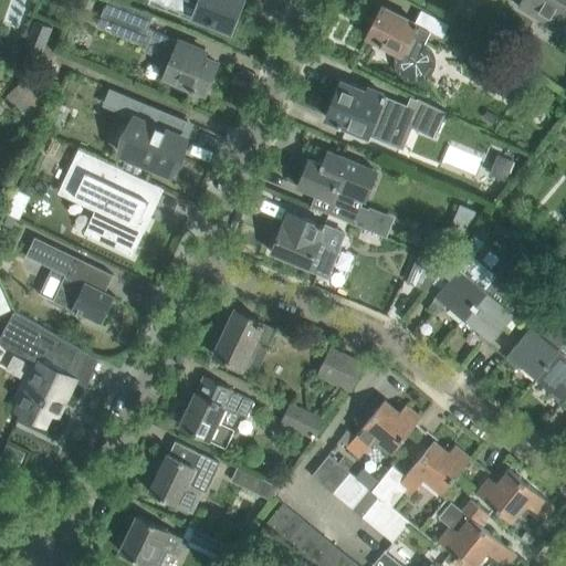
[(153,16),(129,7),(114,0),(107,0),(97,25),(145,45),(144,48),(145,52),(156,55),(159,55),(163,56),(163,55),(171,59),(171,60),(177,62),(170,79),(190,87),(190,90),(194,91),(195,88),(205,93),(218,63),(203,58),(206,52),(147,29),(153,16)]
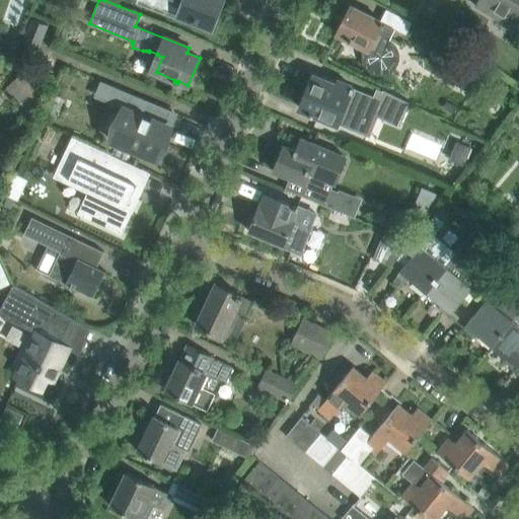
[(154,0),(153,5),(195,21),(194,25),(210,31),(222,0),(154,0)]
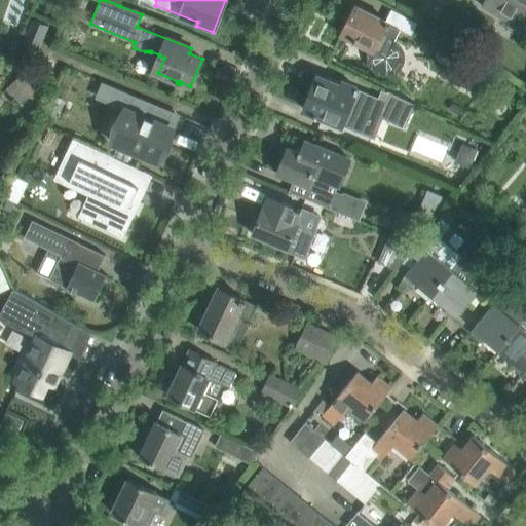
[(525,0),(484,0),(481,6),(522,31),(525,25),(525,0)]
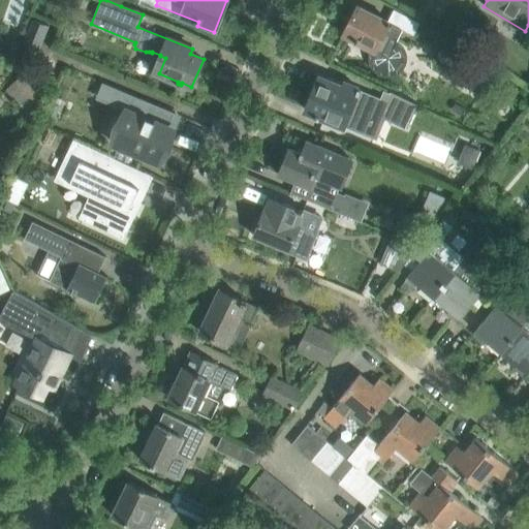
[(343,35),(362,44),(370,49),(368,53),(368,57),(368,61),(370,65),(371,68),(375,72),(378,74),(382,75),(386,76),(395,75),(398,73),(401,70),(404,67),(406,63),(407,59),(406,54),(405,50),(403,45),(397,40),(402,29),(358,6),(343,35)]
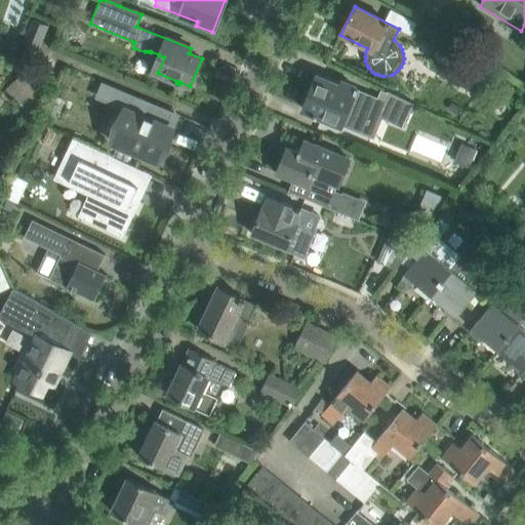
[(33,19),(23,44),(37,50),(48,26),(33,19)]
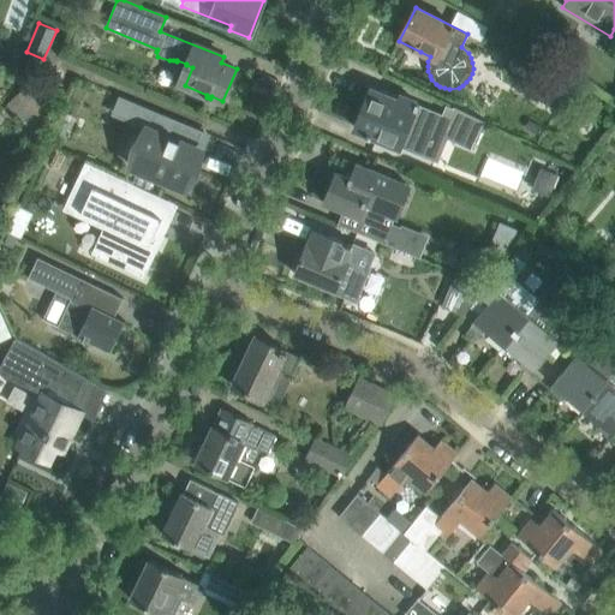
[(488,28),(481,41),(507,55),(514,41),(488,28)]
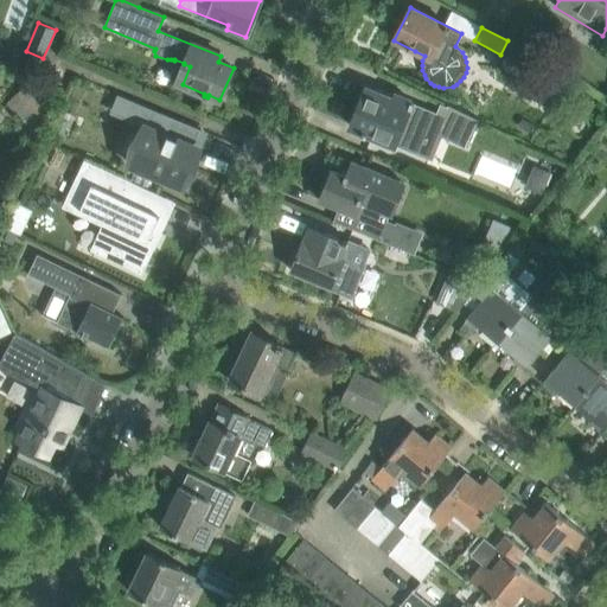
[(56,108),(29,81),(5,103),(19,117),(20,116),(32,129),(56,108)]
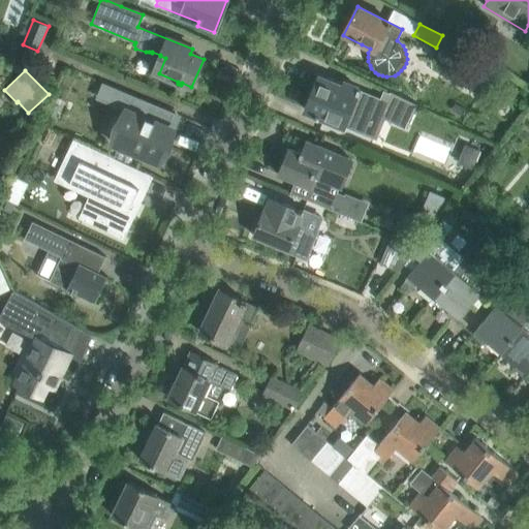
[(307,110),(306,111),(315,115),(315,117),(319,119),(319,117),(343,126),(360,133),(370,109),(374,98),(360,92),(361,90),(344,84),(342,87),(319,78),(318,80),(319,80),(308,110),(307,110)]
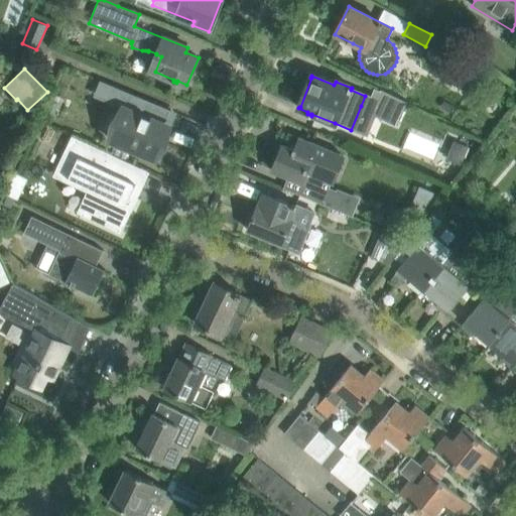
[(100,81),(94,97),(123,109),(110,140),(154,159),(172,166),(186,133),(164,124),(170,110),(100,81)]
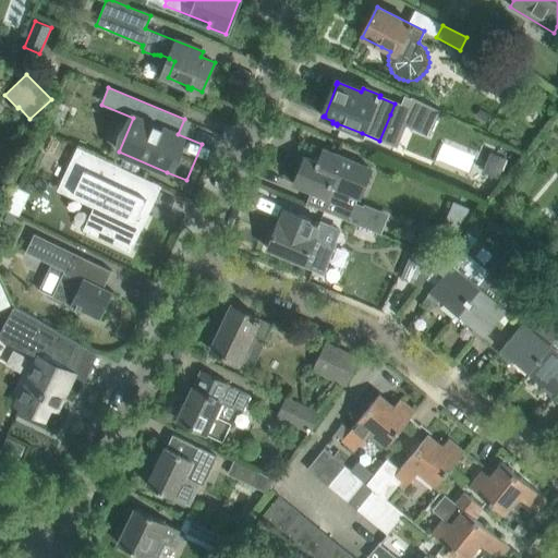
[(401,124),(425,135),(436,110),(413,99),(401,124)]
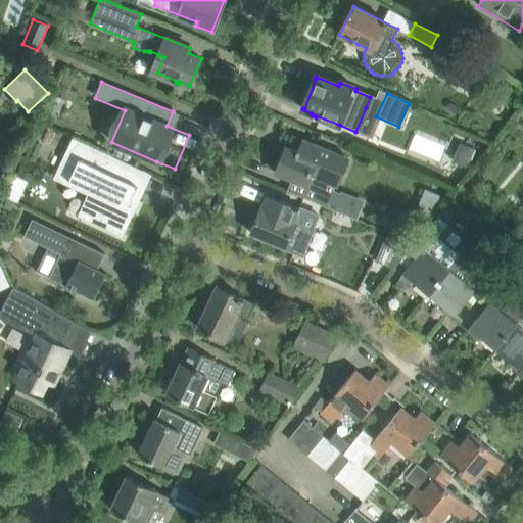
[(286,147),(276,173),(294,181),(307,186),(303,197),(357,219),(364,200),(341,191),(340,193),(334,190),(335,187),(337,188),(350,158),(302,138),(297,150),(296,151),(286,147)]
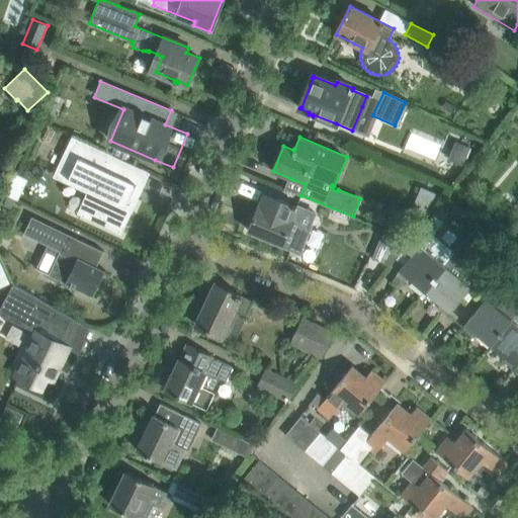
[(137,184),(125,179),(133,165),(76,139),(59,175),(93,191),(81,216),(120,235),(137,199),(131,196),(137,184)]
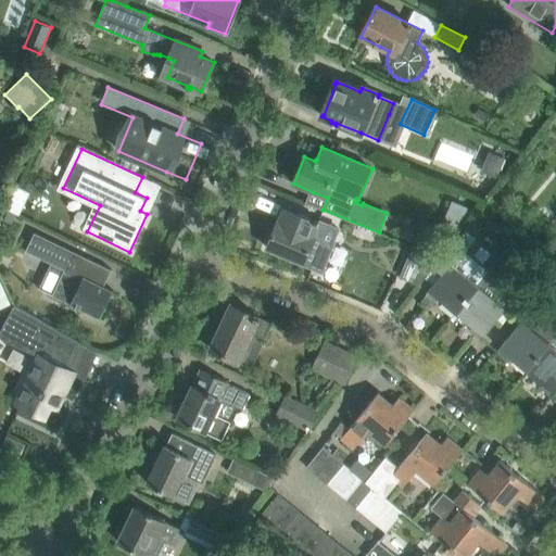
[(482,176),(474,182),(480,191),(489,185),(482,176)]
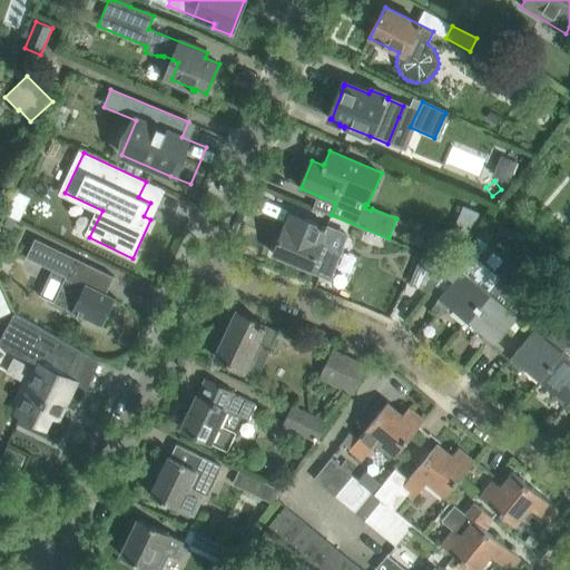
[(11,192),(2,212),(8,215),(16,219),(26,199),(11,192)]
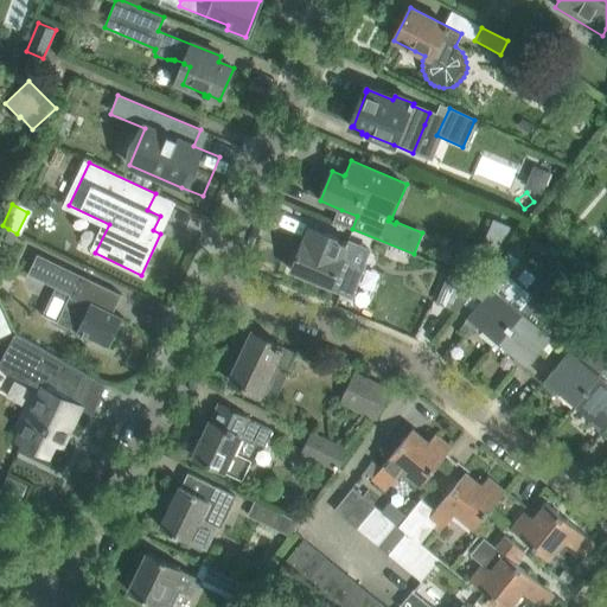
[(304,242),(291,270),(332,287),(353,296),(371,251),(347,241),(343,240),(343,241),(310,227),(308,228),(310,229),(305,242),(304,242)]
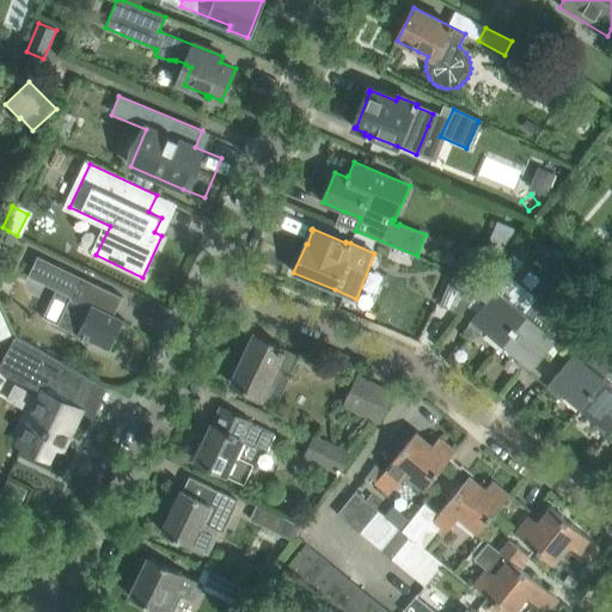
[(8,231),(4,243),(12,246),(17,236),(8,231)]
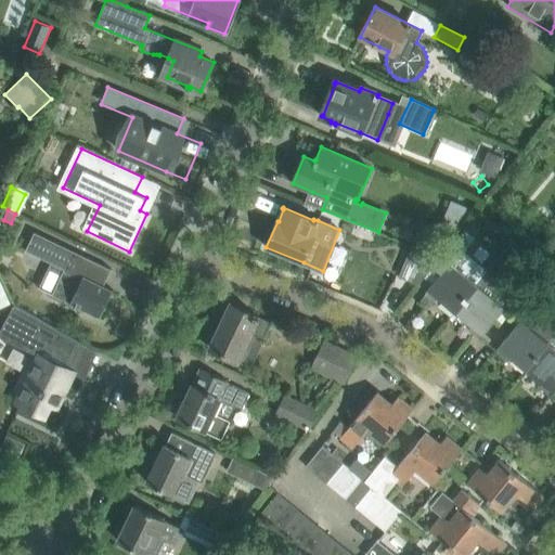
[(469,220),(463,229),(474,237),(480,229),(469,220)]
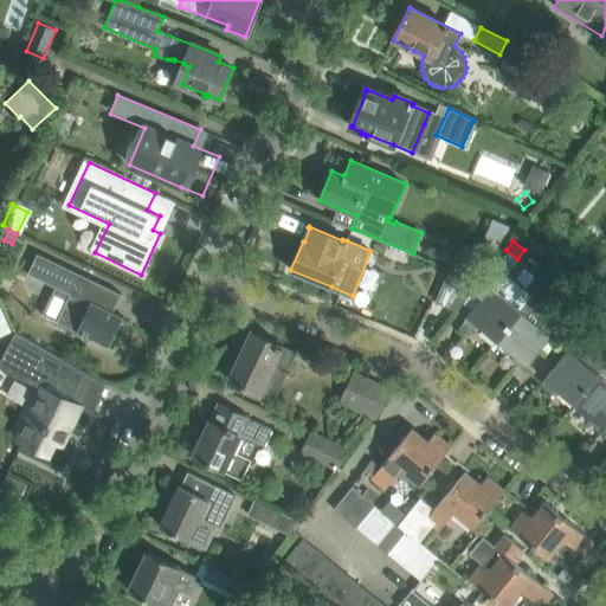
[(472,290),(463,302),(472,309),(463,321),(475,330),(478,326),(497,341),(532,298),(534,296),(508,275),(520,260),(517,259),(505,250),(478,282),(472,290)]
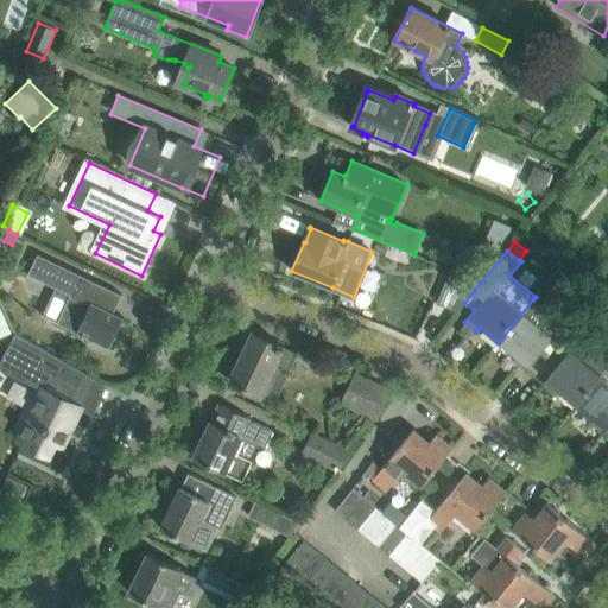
[(121,295),(38,255),(29,274),(71,295),(57,323),(108,348),(124,318),(113,312),(121,295)]
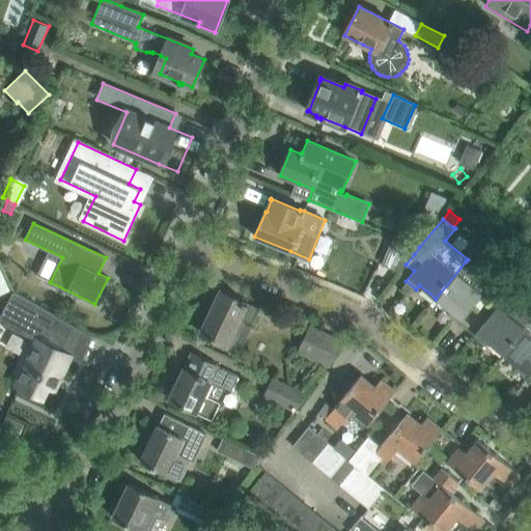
[(399,272),(414,254),(419,247),(394,235),(382,264),(399,272)]
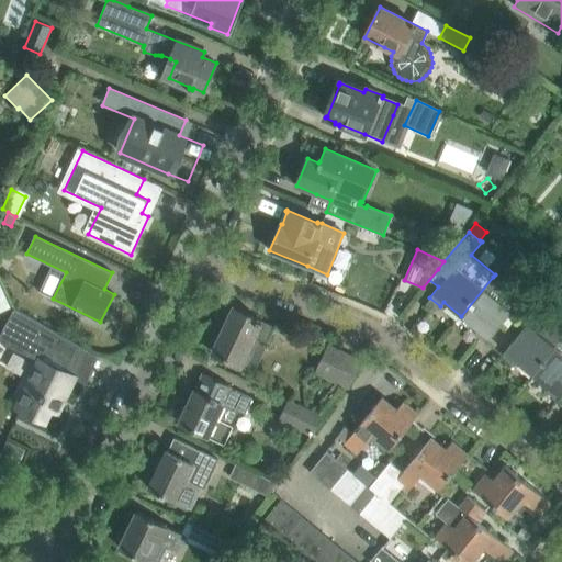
[(493,277),(461,316),(478,329),(474,334),(485,343),(510,311),(514,306),(523,313),(541,291),(529,282),(525,288),(517,282),(506,289),(493,277)]
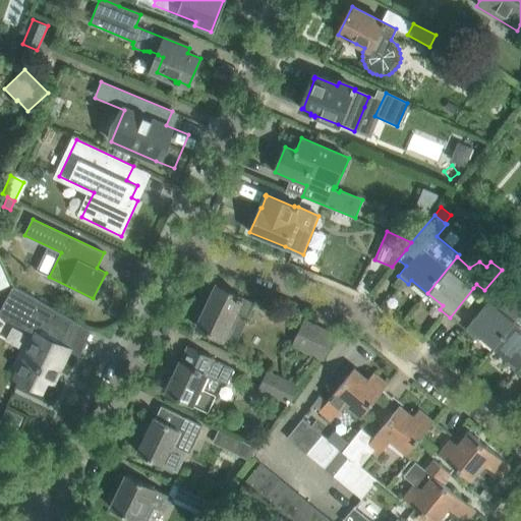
[(502,270),(484,290),(495,299),(512,279),(502,270)]
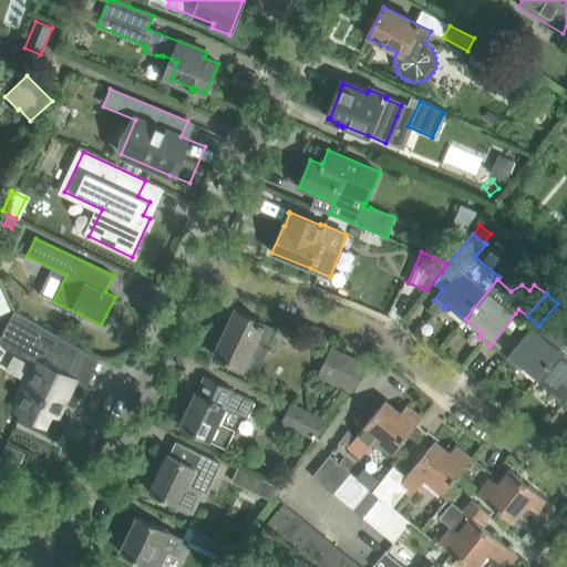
[(214,356),(235,366),(256,374),(277,330),(236,310),(214,356)]
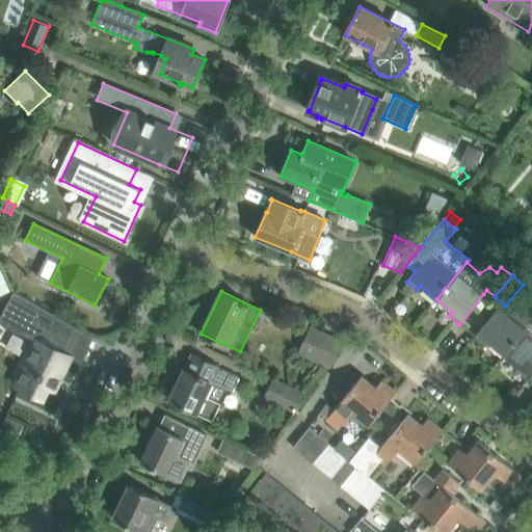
[(0,323),(37,342),(17,386),(42,398),(47,387),(54,390),(60,377),(59,376),(69,356),(60,352),(73,327),(92,339),(94,337),(12,292),(0,316),(0,323)]
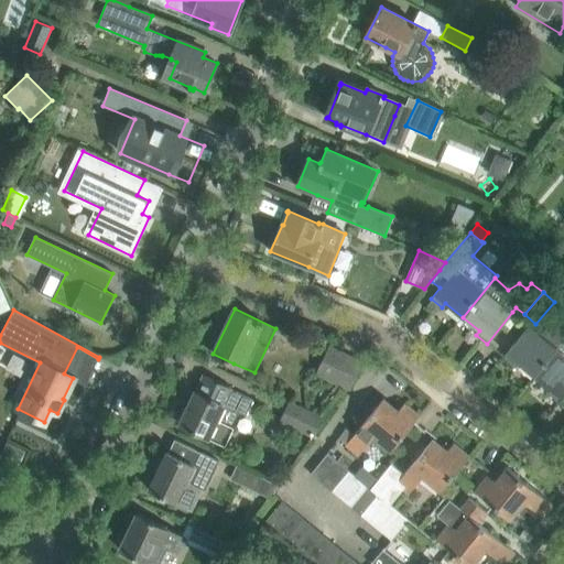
[(530,325),(517,340),(503,358),(513,367),(518,362),(533,375),(563,337),(563,334),(554,326),(544,337),(530,325)]
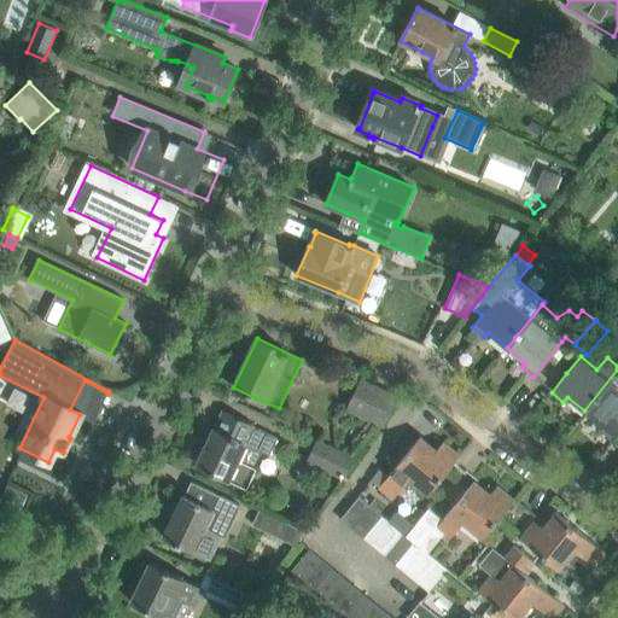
[(617,369),(584,410),(604,427),(600,432),(612,441),(617,432),(617,369)]
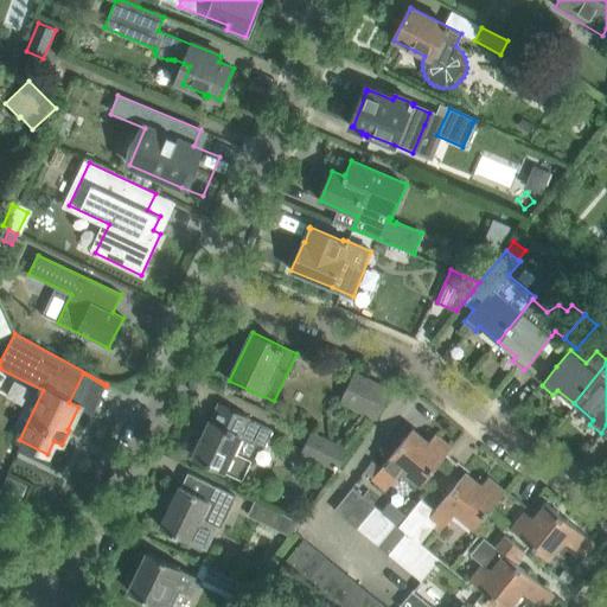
[(355,374),(344,395),(342,402),(376,417),(389,390),(355,374)]
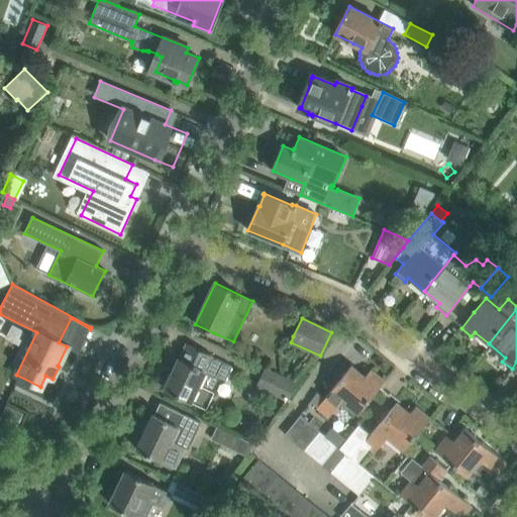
[(165,390),(183,398),(190,402),(190,401),(205,408),(213,392),(212,392),(219,377),(225,380),(231,367),(187,345),(180,359),(179,359),(165,390)]
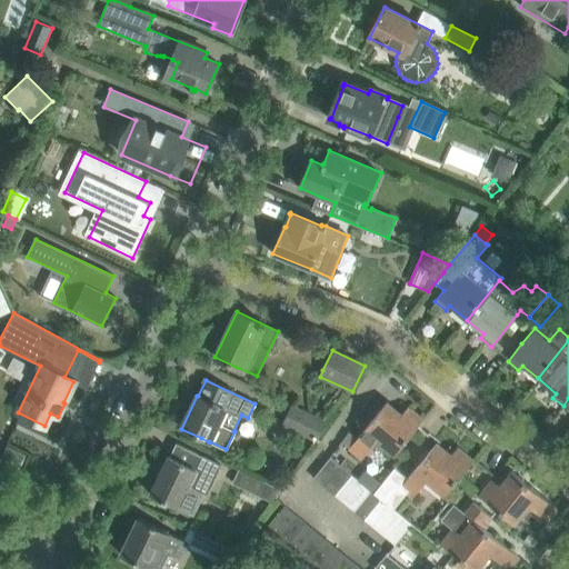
[(387,402),(372,419),(349,449),(360,458),(377,438),(396,453),(423,419),(408,407),(401,415),(387,403),(388,402),(387,402)]
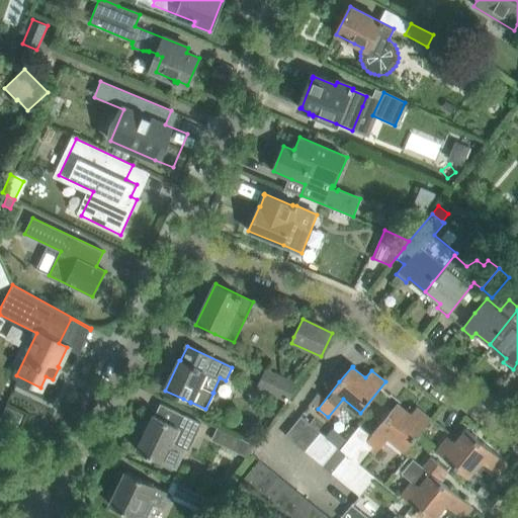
[(287,400),(294,383),(265,369),(257,386),(287,400)]
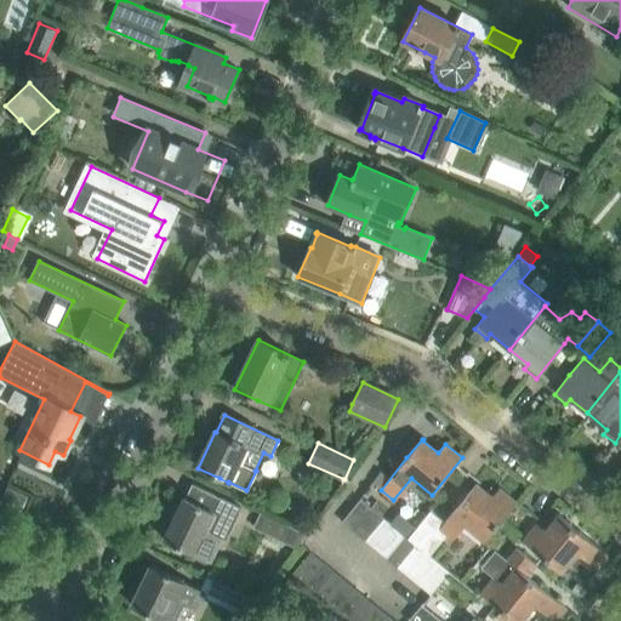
[(431,511),(409,537),(416,543),(427,553),(429,556),(444,537),(450,542),(465,524),(485,541),(517,502),(500,488),(493,496),(477,483),(444,523),(431,511)]
